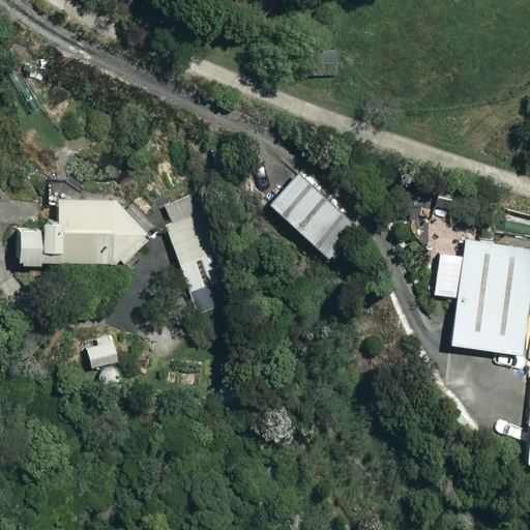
[(358,228),(299,175),(272,206),(331,258),(358,228)]
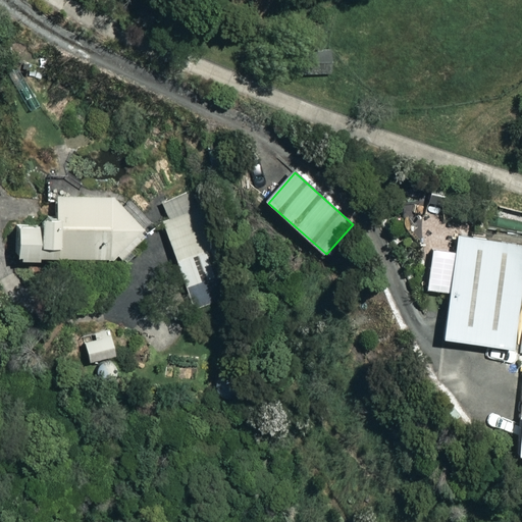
[(208,184),(162,200),(169,218),(163,220),(196,311),(216,304),(208,282),(240,271),(208,184)]
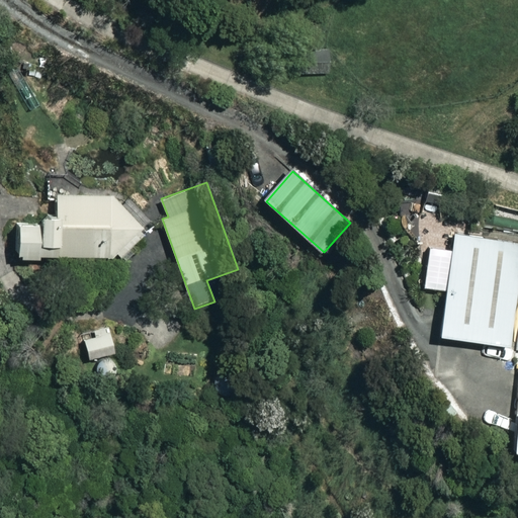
[(145,238),(145,227),(120,205),(120,194),(60,195),(61,214),(45,214),(45,223),(21,223),(21,260),(120,259),(145,238)]
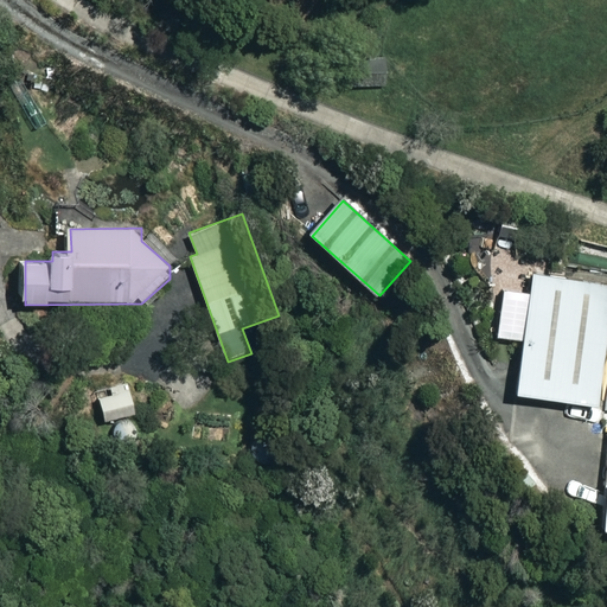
[(598,407),(606,338),(606,283),(535,274),(532,295),(505,292),(499,338),(525,342),(518,396),(598,407)]
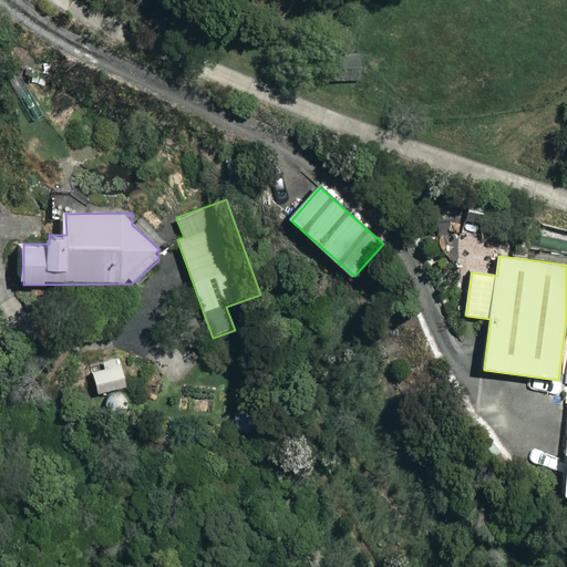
[(136,413),(123,366),(95,373),(109,421),(136,413)]
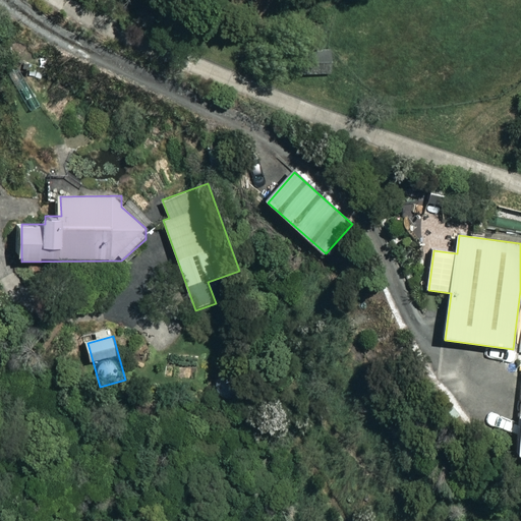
All buildings are outlined.
